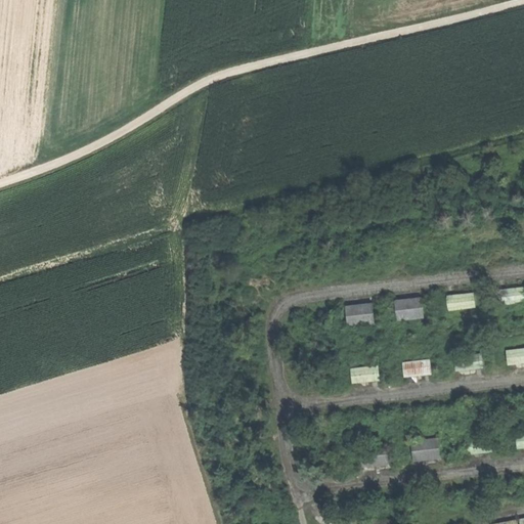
[(523,285),(499,288),(501,304),(523,301),(523,285)]
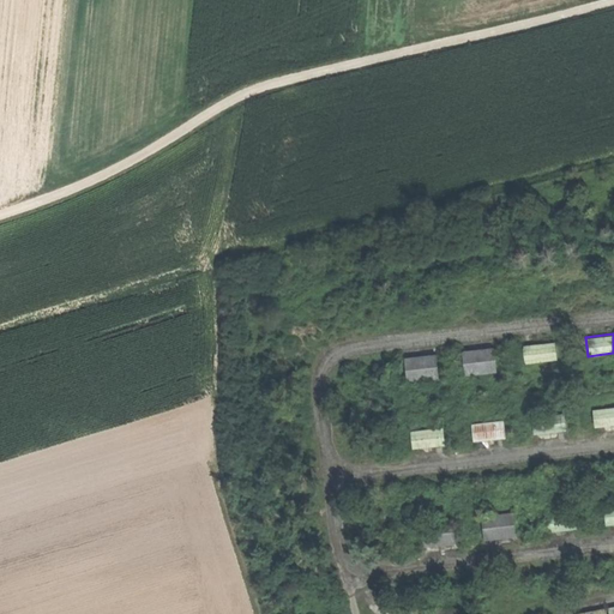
[(557,341),(524,343),(527,363),(559,360),(557,341)]
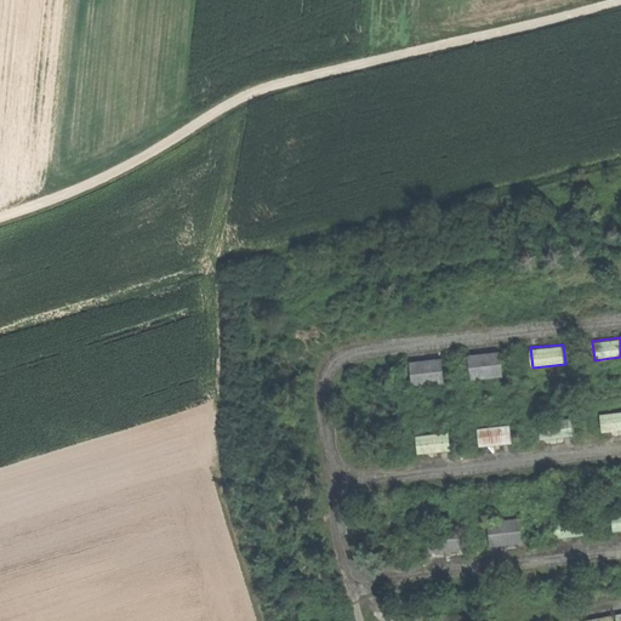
[(502,351),(469,354),(473,380),(506,376),(502,351)]
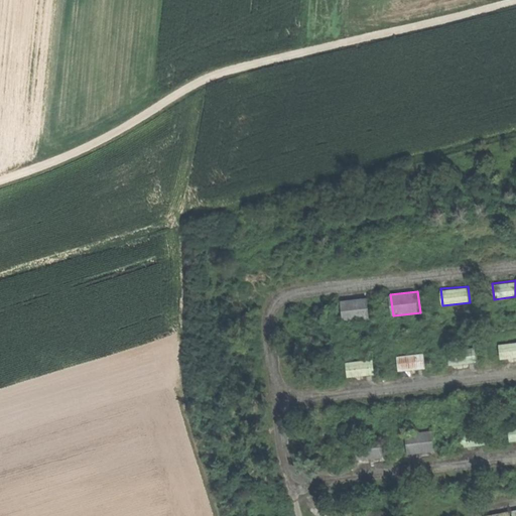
[(369,296),(342,300),(344,320),(371,317),(369,296)]
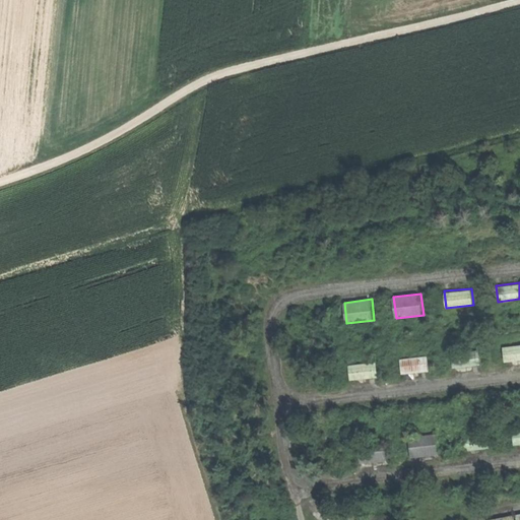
[(519,342),(503,344),(505,362),(519,360),(519,342)]
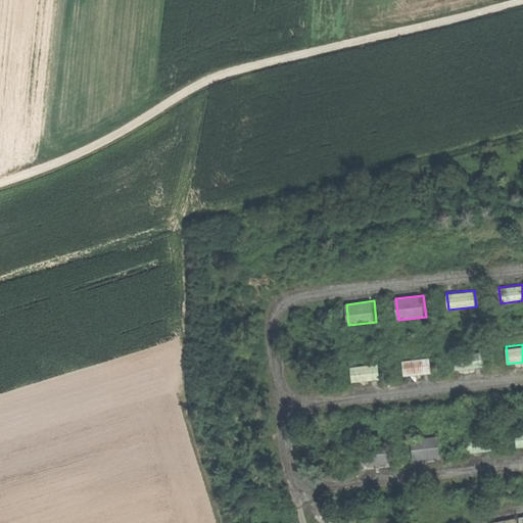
[(482,351),(455,354),(457,371),(484,368),(482,351)]
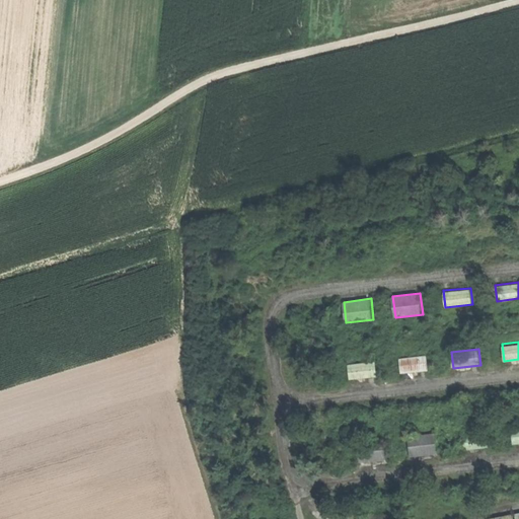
[(427,354),(399,357),(401,373),(429,371),(427,354)]
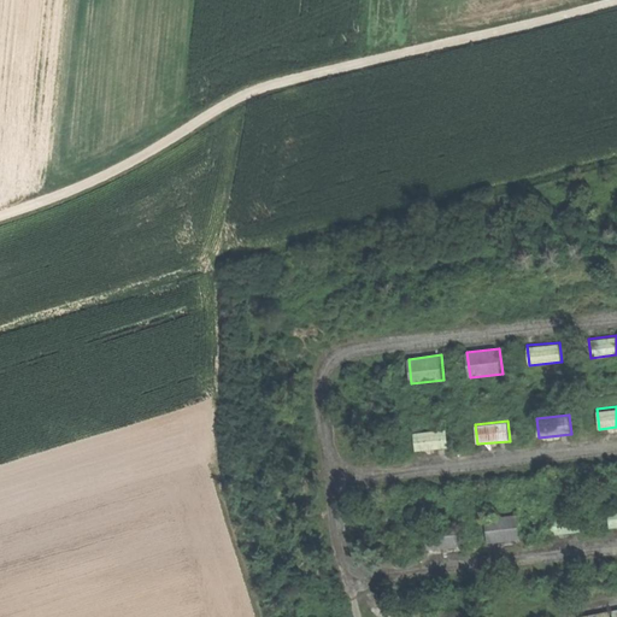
[(447,428),(415,432),(417,452),(450,448),(447,428)]
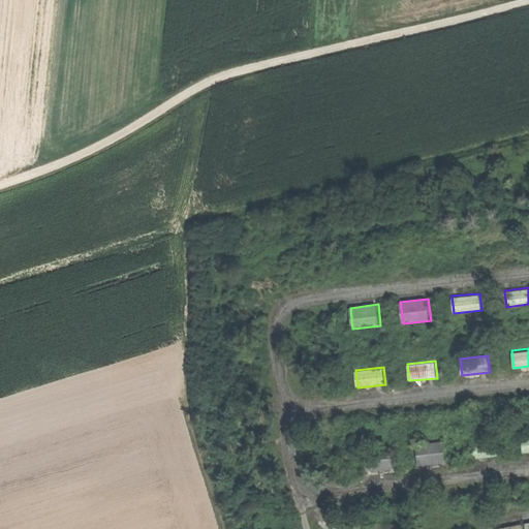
[(498,438),(470,441),(471,459),(499,456),(498,438)]
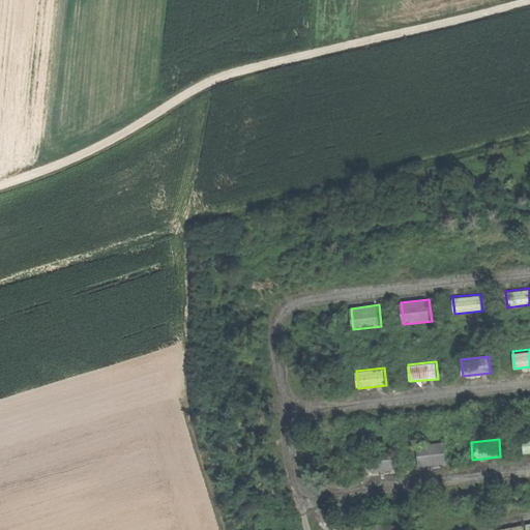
[(444,442),(417,445),(419,467),(447,463),(444,442)]
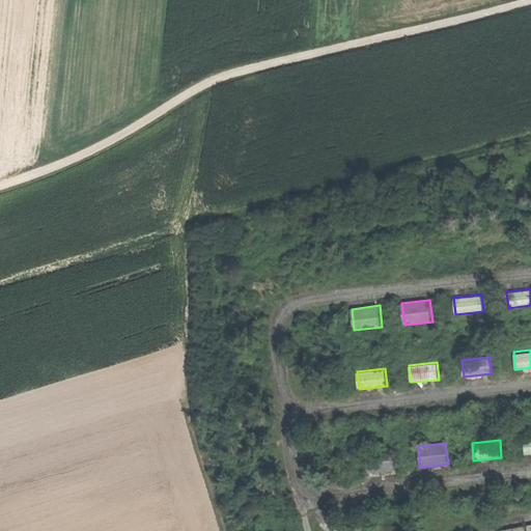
[(393,447),(365,451),(368,472),(395,469),(393,447)]
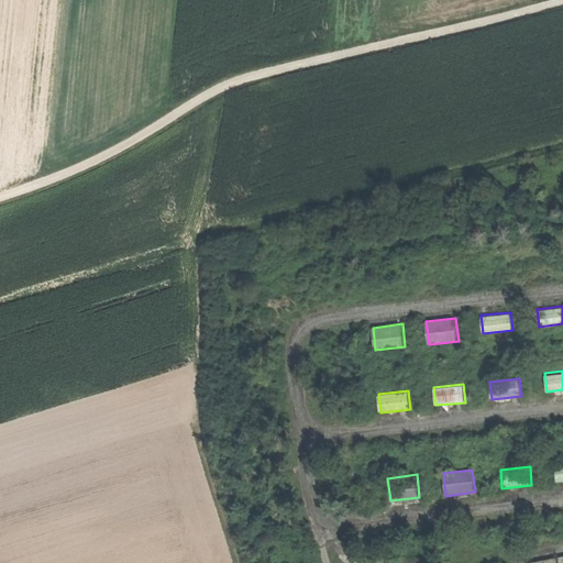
All buildings are outlined.
